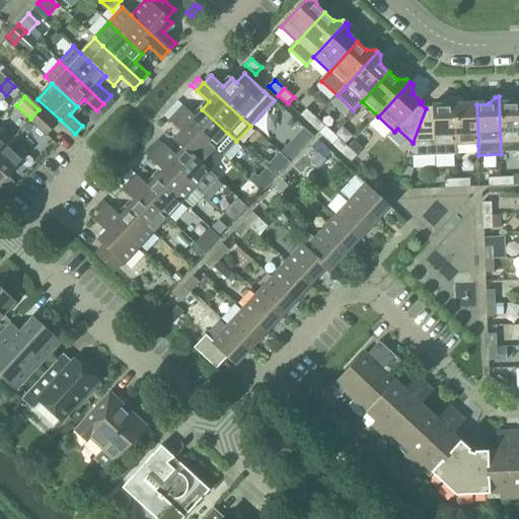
[(518,153),(518,102),(509,102),(502,96),(499,96),(501,154),(518,153)]
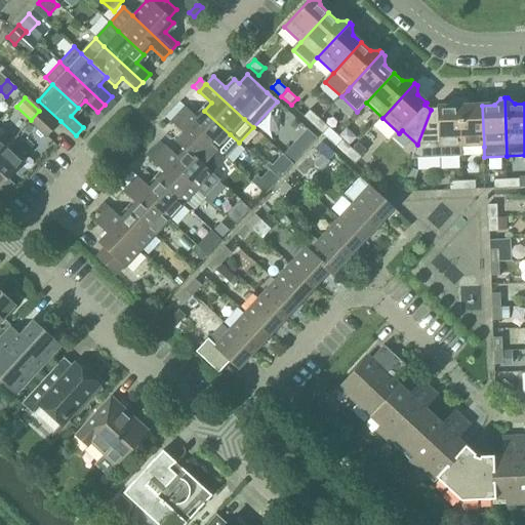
[(431,110),(417,145),(412,158),(462,156),(461,148),(459,99),(456,99),(450,107),(438,107),(438,110),(431,110)]
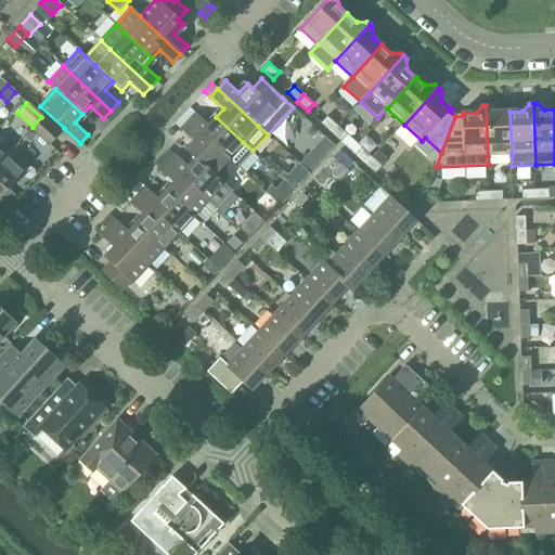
[(486,105),(488,156),(512,155),(510,112),(498,112),(490,105),(486,105)]
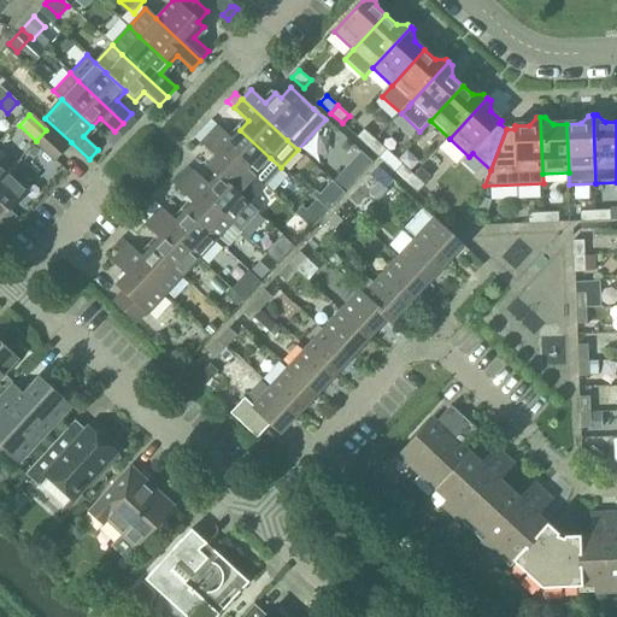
[(210,119),(201,128),(209,135),(217,125),(210,119)]
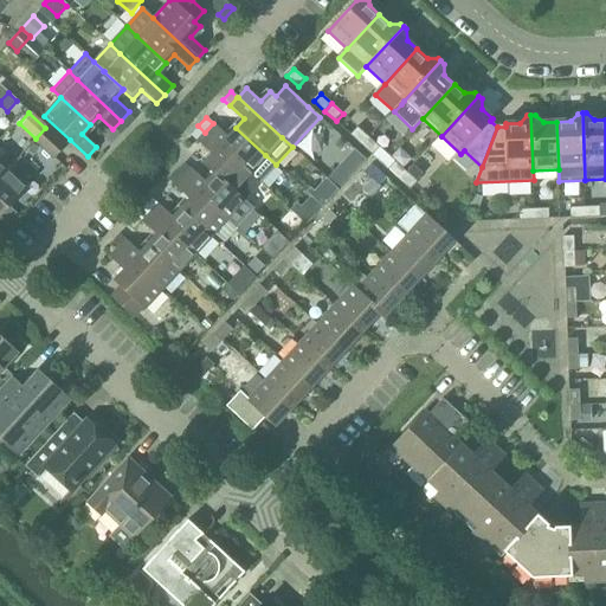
[(213,123),(205,133),(249,173),(258,181),(259,182),(276,165),(265,155),(236,128),(227,137),(213,123)]
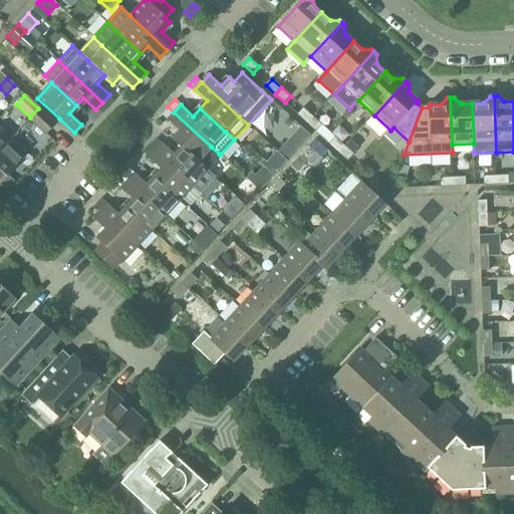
[(168,106),(162,114),(167,119),(174,112),(168,106)]
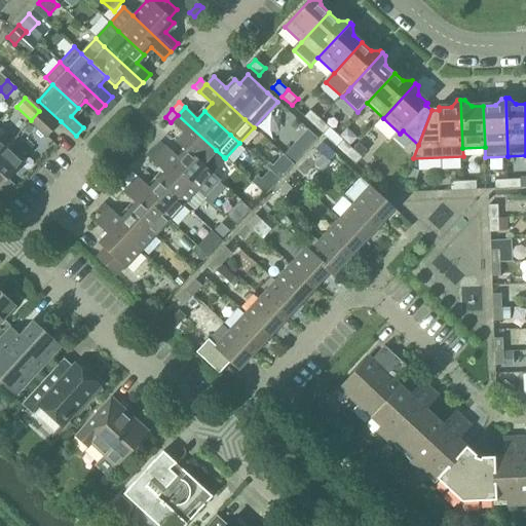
[(31,120),(30,121),(46,137),(55,126),(57,126),(39,111),(31,120)]
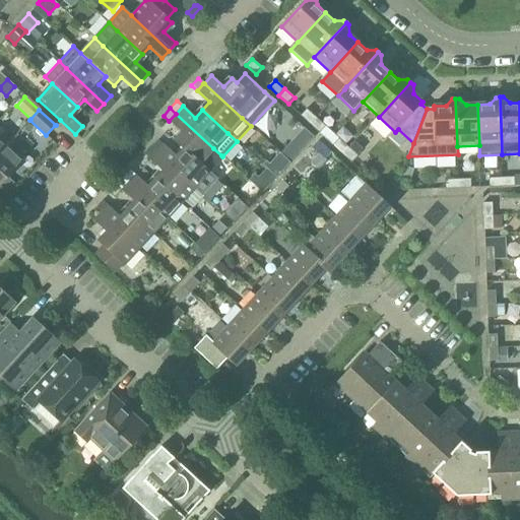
[(311,125),(317,118),(308,110),(302,116),(311,125)]
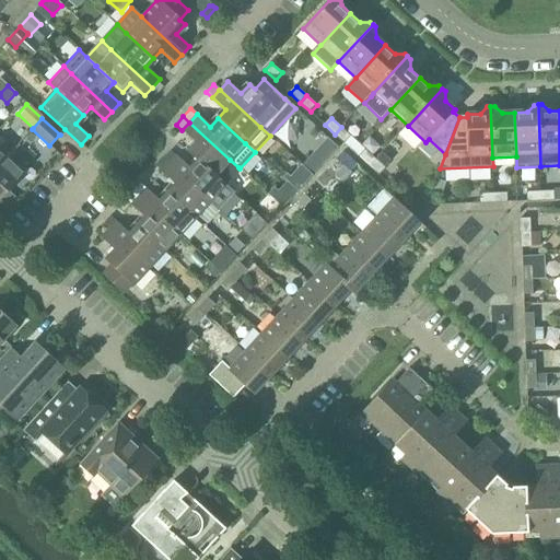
[(189,123),(182,130),(196,142),(187,151),(197,161),(197,160),(224,185),(225,185),(240,168),(238,167),(230,160),(189,123)]
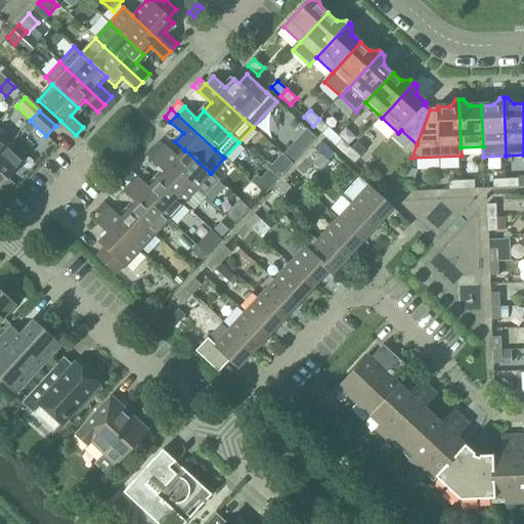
[(319,119),(313,126),(322,134),(329,128),(319,119)]
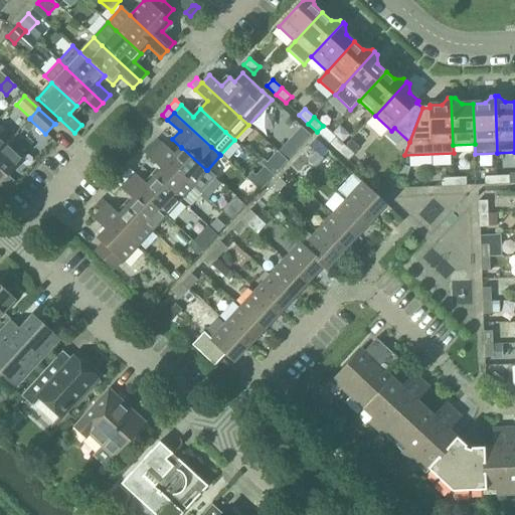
[(0,149),(11,137),(4,131),(0,135),(0,149)]
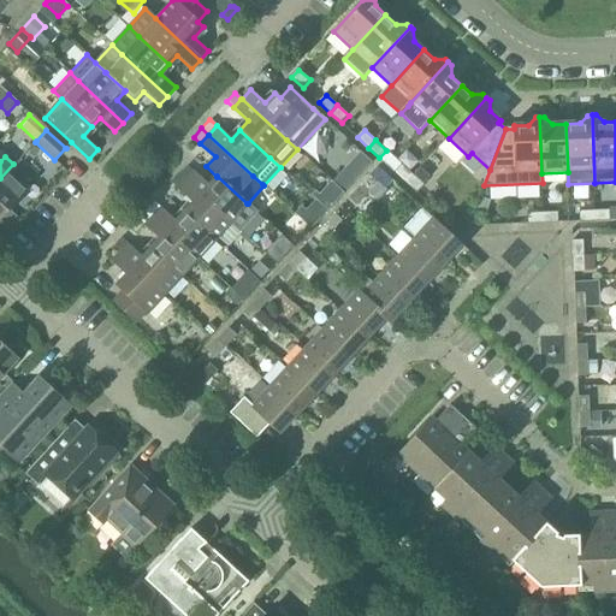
[(13,164),(0,178),(0,218),(9,209),(24,191),(13,182),(22,172),(13,164)]
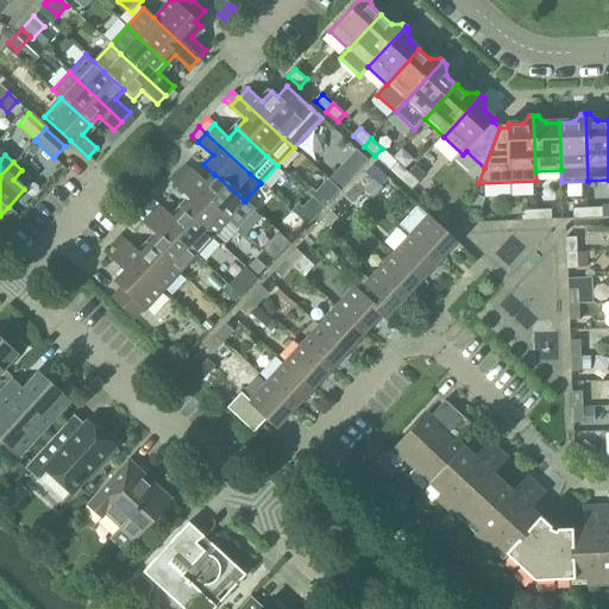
[(184,163),(176,171),(183,179),(192,170),(184,163)]
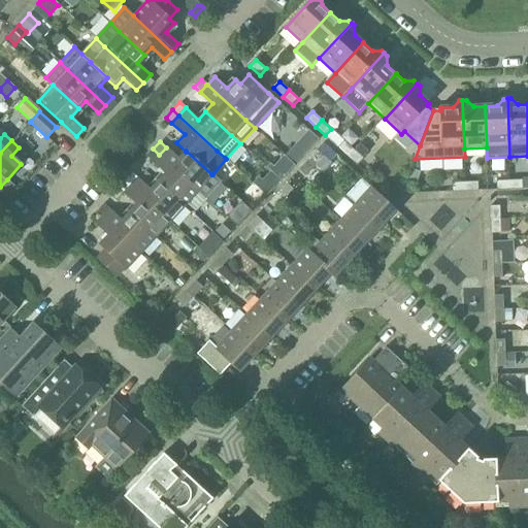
[(344,141),(338,149),(349,157),(355,151),(344,141)]
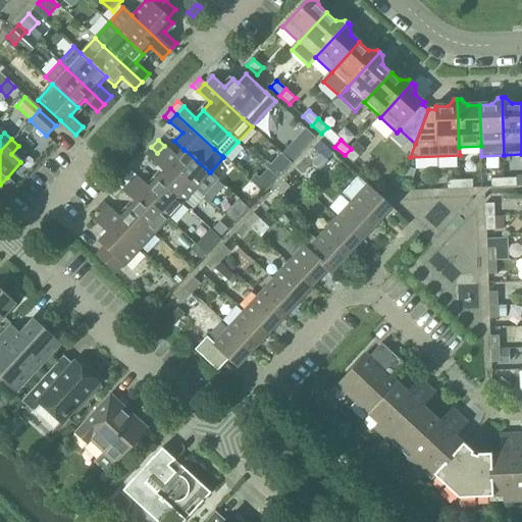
[(319,141),(312,148),(319,154),(325,160),(331,153),(319,141)]
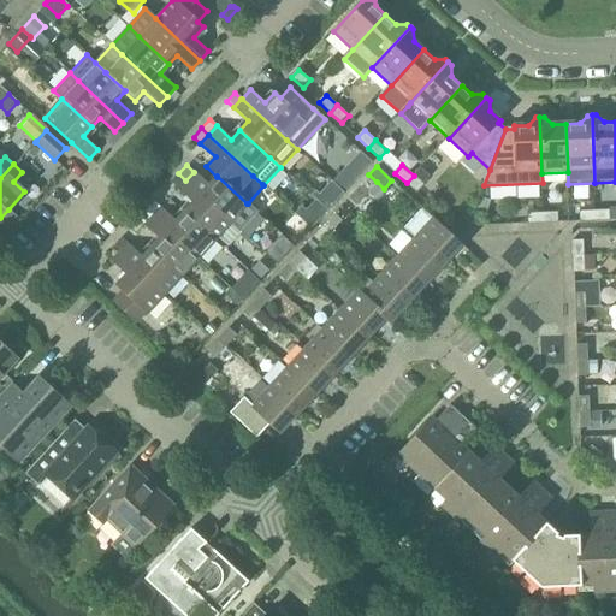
[(421,167),(414,176),(407,183),(418,194),(432,178),(421,167)]
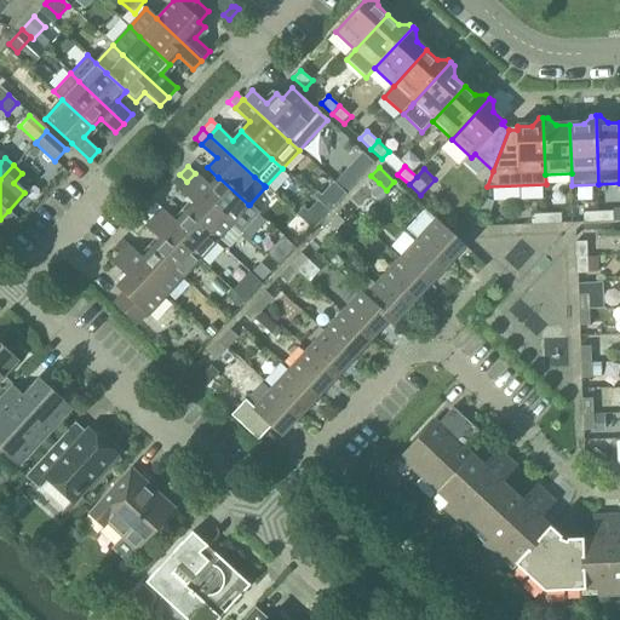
[(195,173),(187,182),(231,223),(240,230),(257,212),(248,205),(218,177),(218,178),(210,187),(195,172),(195,173)]
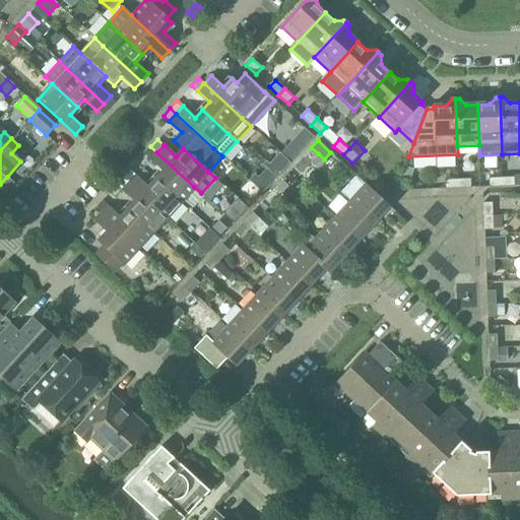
[(150,146),(143,154),(149,159),(156,152),(150,146)]
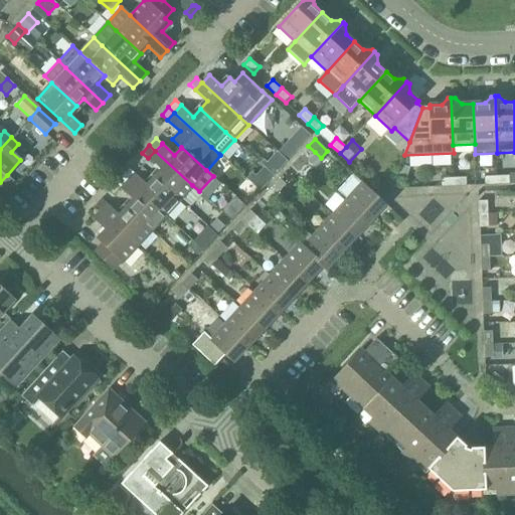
[(283,145),(277,152),(287,161),(293,154),(283,145)]
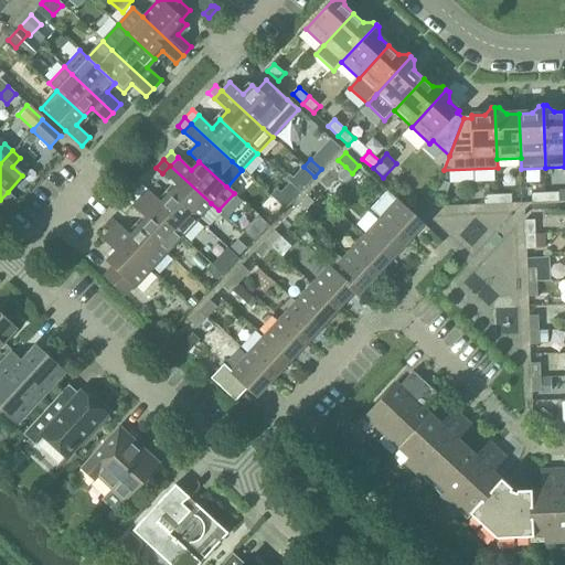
[(338,160),(329,171),(336,178),(337,177),(345,167),(338,160)]
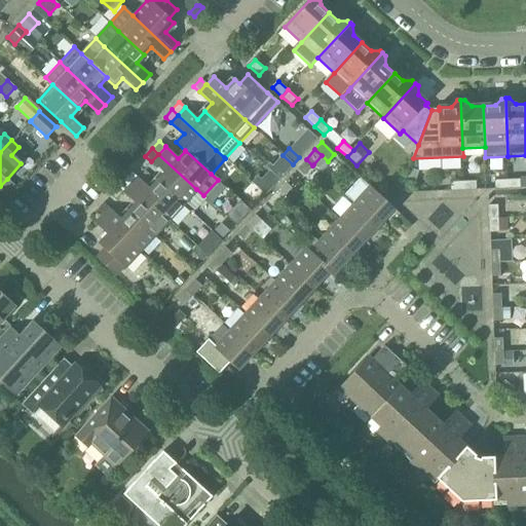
[(158,154),(151,161),(164,173),(157,181),(183,204),(196,189),(158,154)]
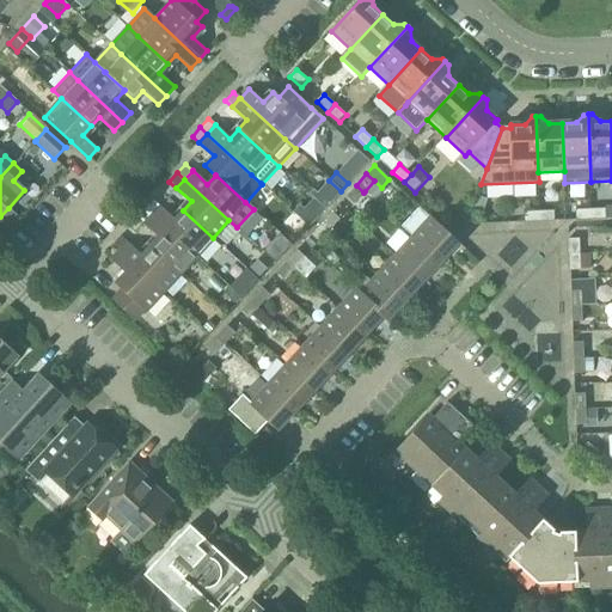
[(313,189),(308,194),(325,208),(341,191),(329,181),(317,193),(313,189)]
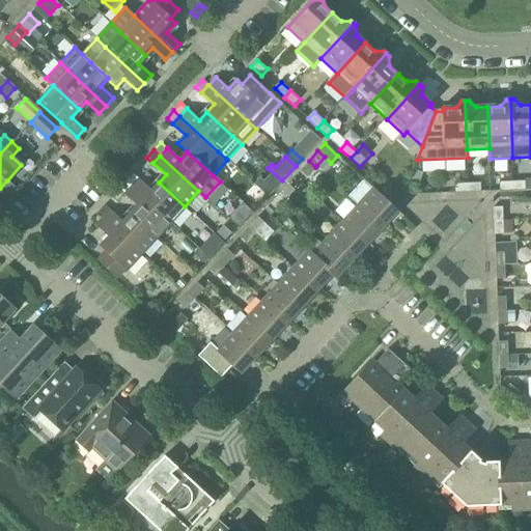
[(325,157),(316,166),(317,168),(324,173),(333,164),(331,163),(325,157)]
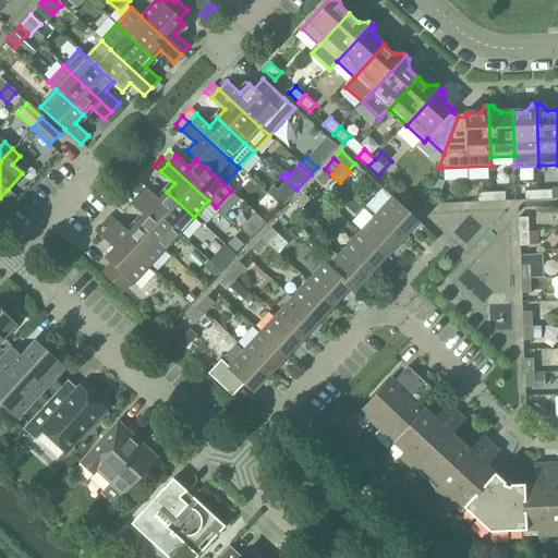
[(325,169),(315,179),(322,185),(331,176),(325,169)]
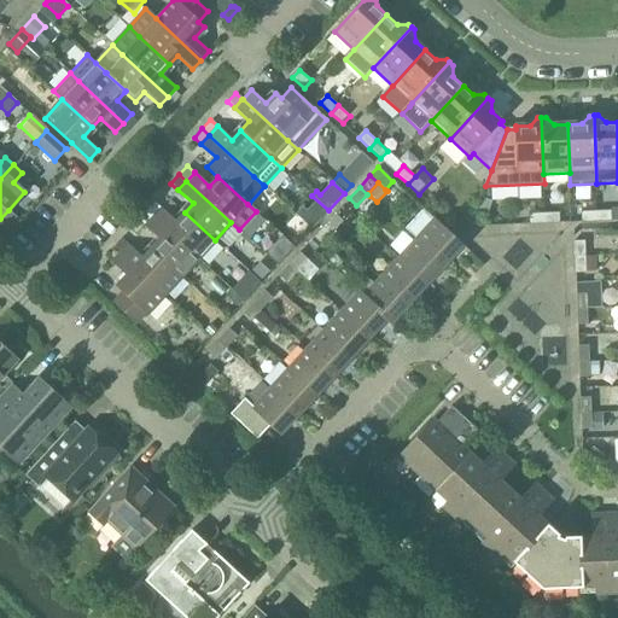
[(155,202),(146,210),(150,214),(153,217),(162,208),(155,202)]
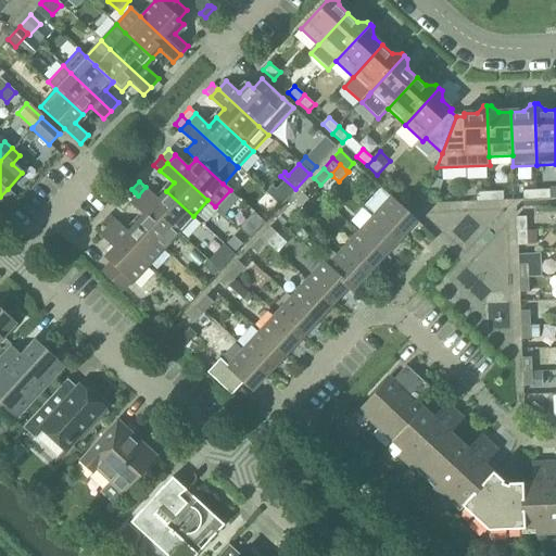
[(272,186),(265,192),(280,206),(285,201),(287,199),(276,189),(272,186)]
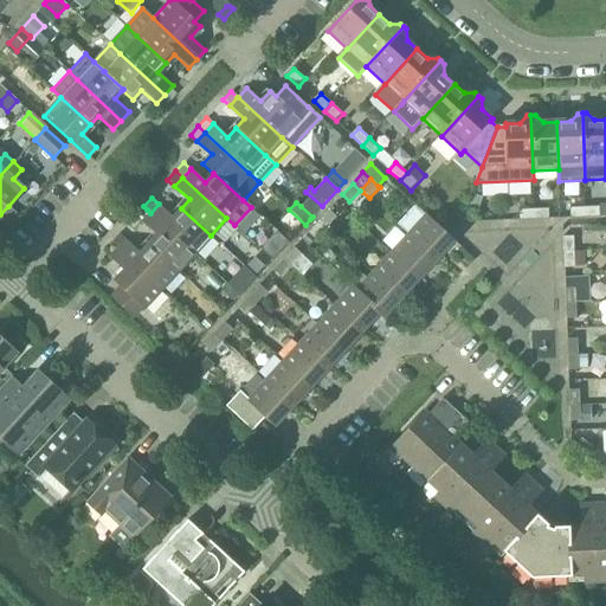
[(159,204),(150,213),(194,253),(211,236),(181,208),(173,218),(159,204)]
